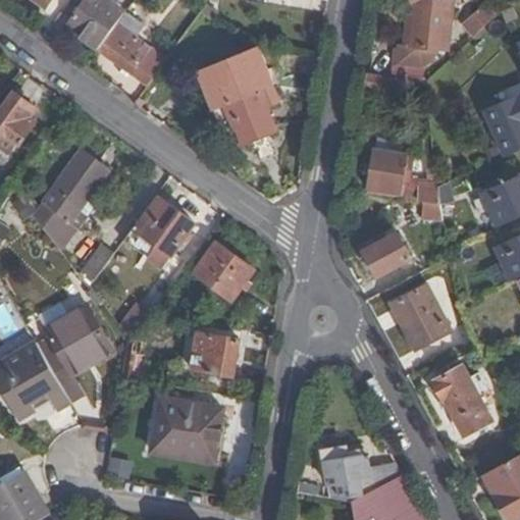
[(98,50),(99,49),(117,22),(123,13),(102,0),(85,0),(65,28),(98,50)]
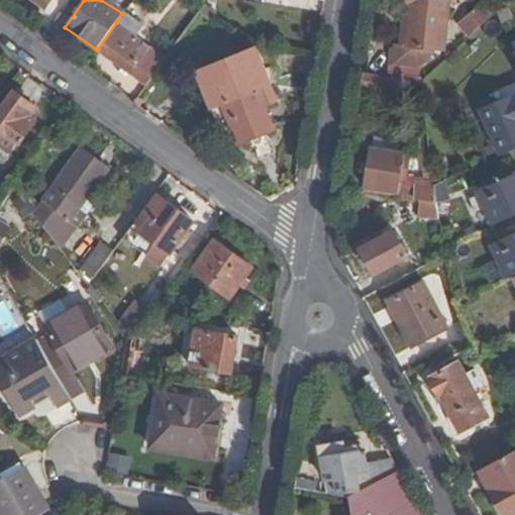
[(405,0),(413,1),(411,13),(403,12),(397,43),(393,43),(388,64),(414,69),(424,46),(425,41),(427,32),(437,34),(442,0),(405,0)]
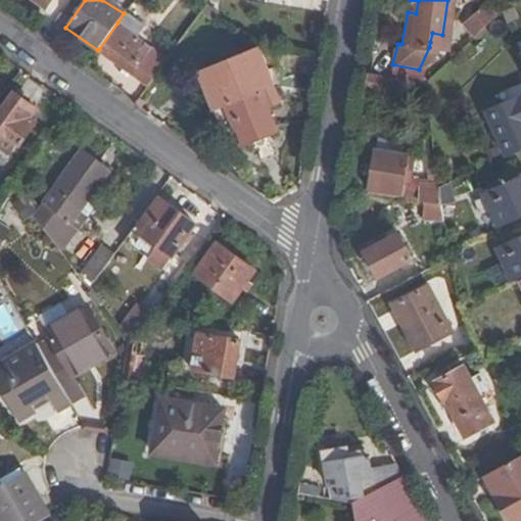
[(418,1),(410,0),(408,12),(416,13),(418,1)]
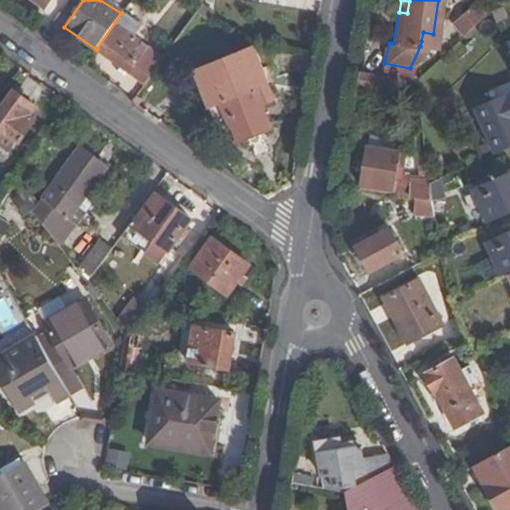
[(142,25),(122,11),(121,13),(115,22),(134,36),(142,25)]
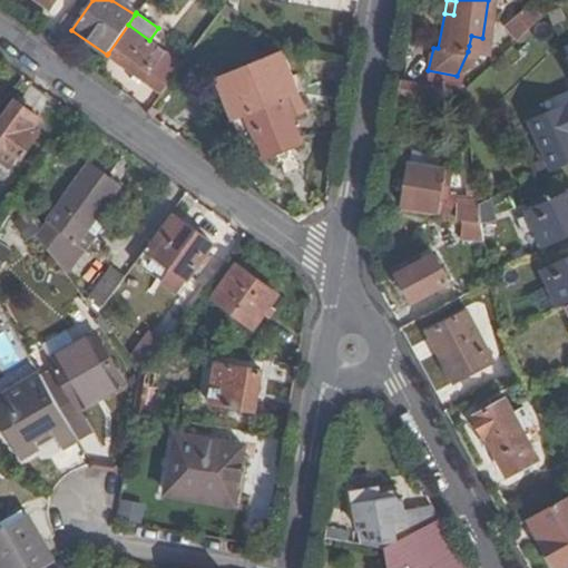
[(501,33),(512,45),(531,28),(519,17),(501,33)]
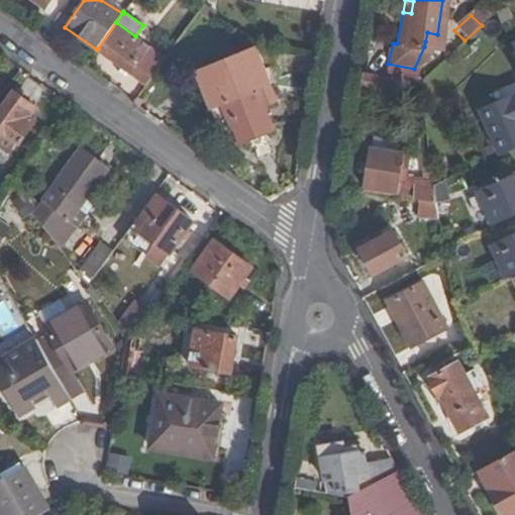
[(145,83),(164,57),(135,36),(116,22),(98,48),(145,83)]
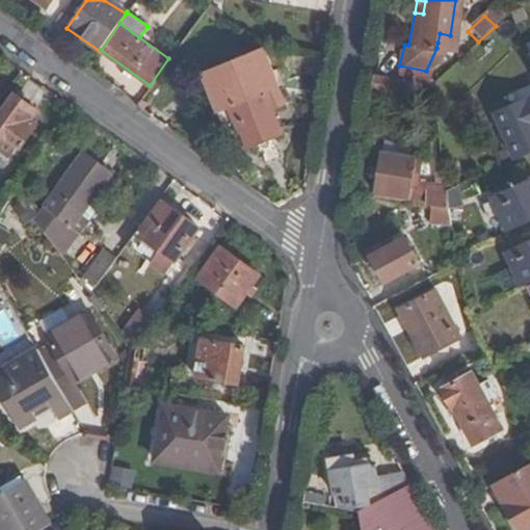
[(440,33),(438,43),(448,45),(450,35),(440,33)]
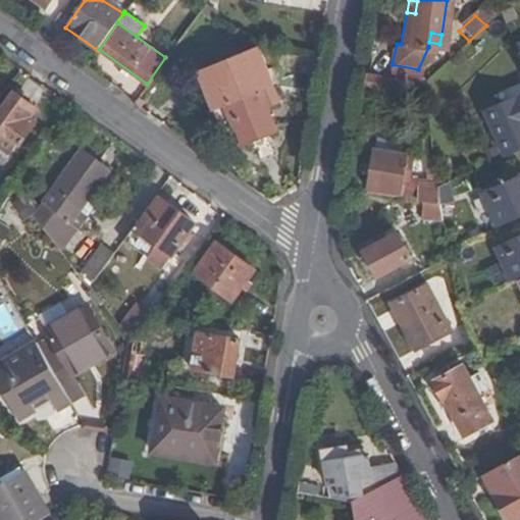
[(279,100),(258,47),(198,71),(221,125),(230,120),(242,145),(278,131),(267,105),(279,100)]
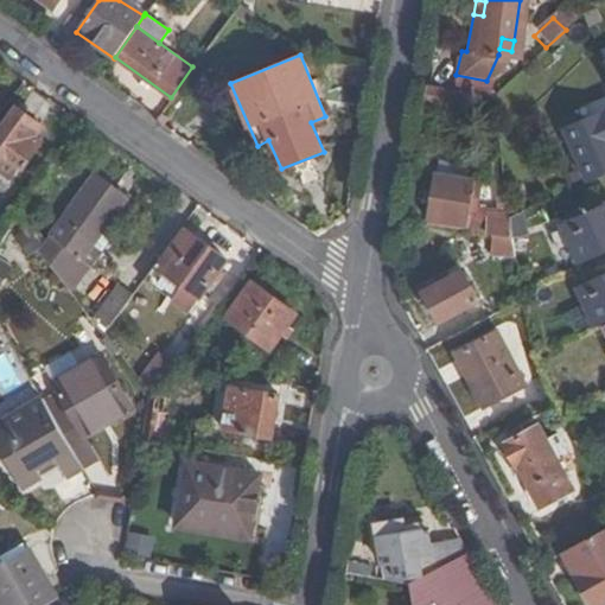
[(494,95),(426,84),(424,102),(496,114),(494,95)]
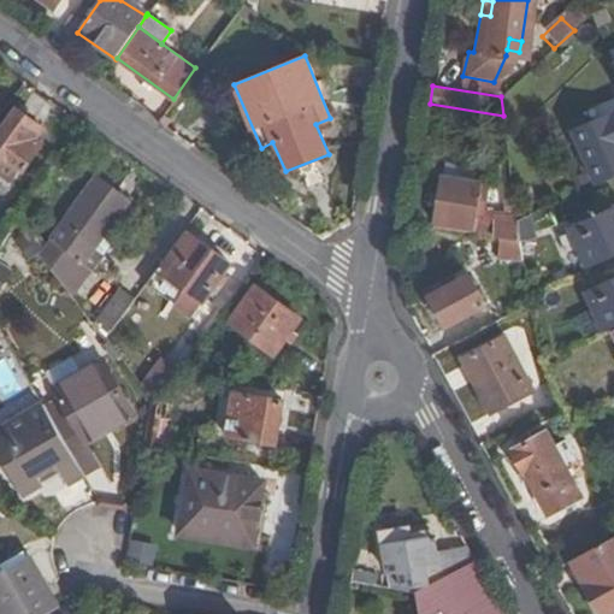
[(33,120),(15,106),(0,127),(0,178),(6,183),(17,169),(19,170),(40,142),(39,141),(43,135),(35,129),(31,135),(25,130),(33,120)]
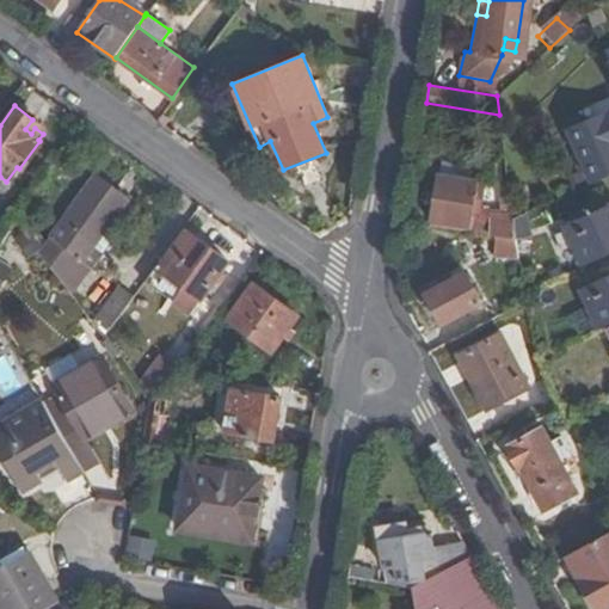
[(608,109),(560,130),(584,184),(608,173),(608,109)]
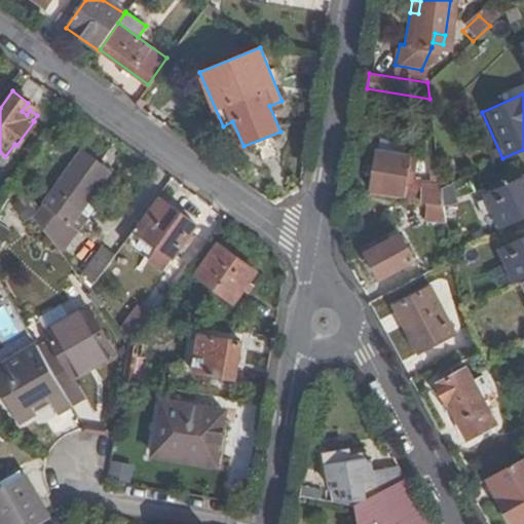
[(380,138),(378,150),(406,154),(408,143),(380,138)]
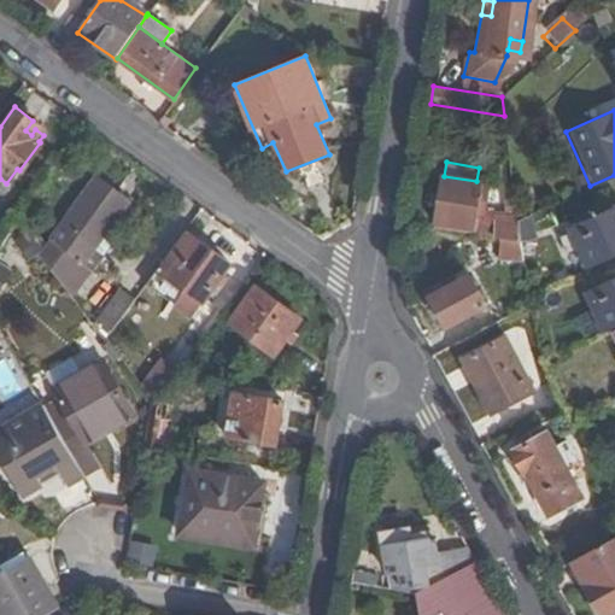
[(41,257),(72,298),(104,256),(95,250),(132,200),(98,176),(41,257)]
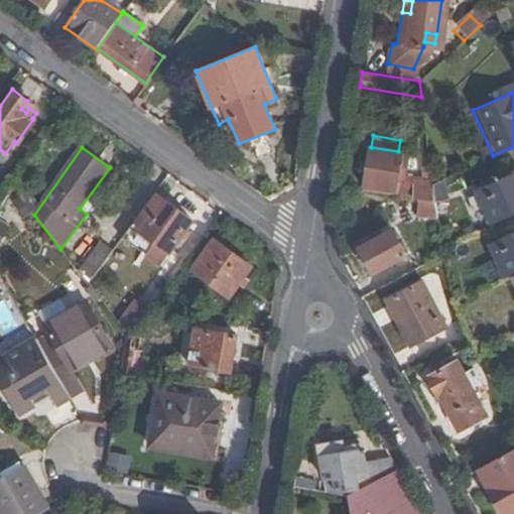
[(398,151),(371,147),(370,147),(364,185),(393,189),(394,180),(403,182),(408,153),(398,151)]
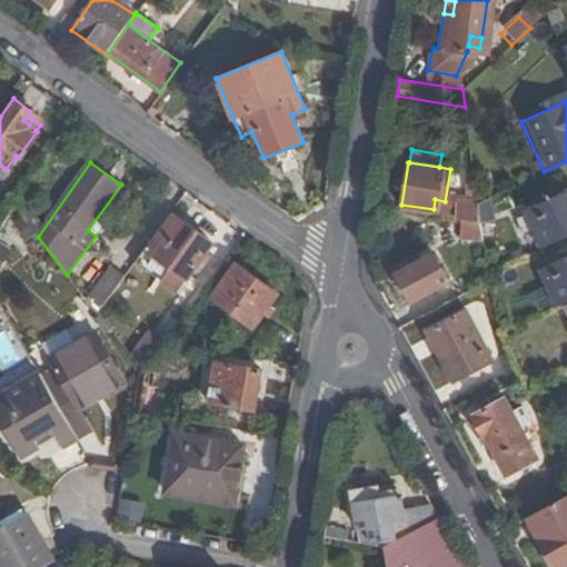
[(566,189),(524,209),(539,247),(566,235),(566,189)]
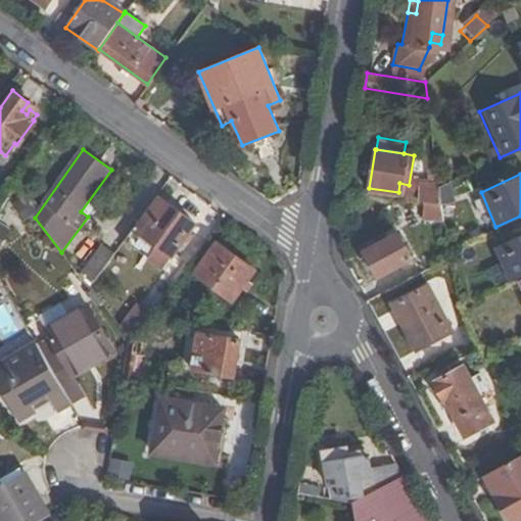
[(421,183),(418,201),(441,205),(438,185),(421,183)]
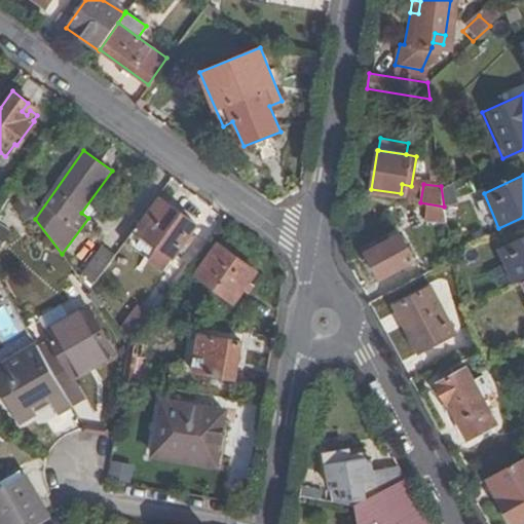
[(157,195),(124,240),(134,247),(163,269),(178,249),(182,252),(189,242),(185,239),(196,224),(157,195)]
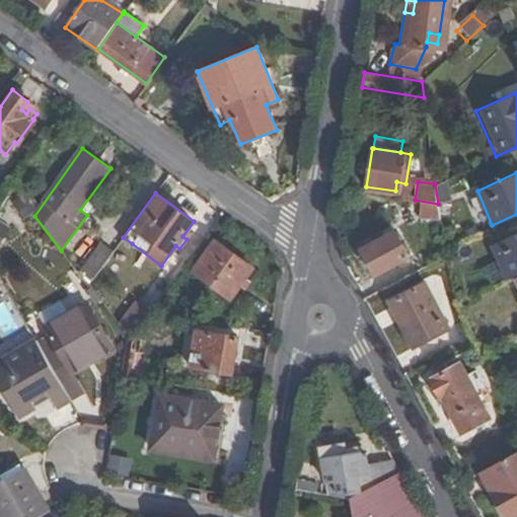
[(0,246),(3,247),(9,233),(0,229),(0,246)]
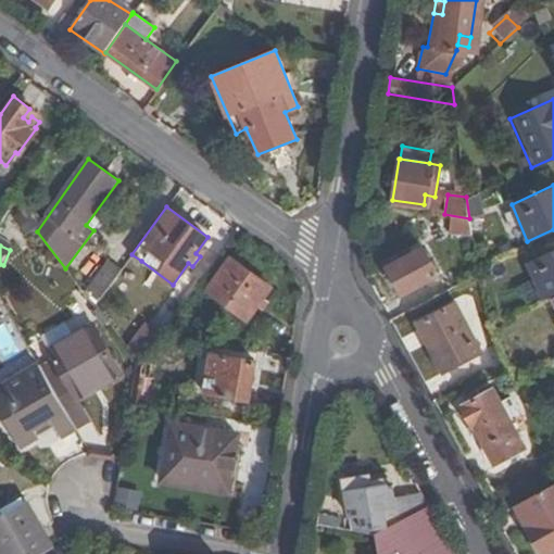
[(439,277),(425,249),(388,268),(403,297),(439,277)]
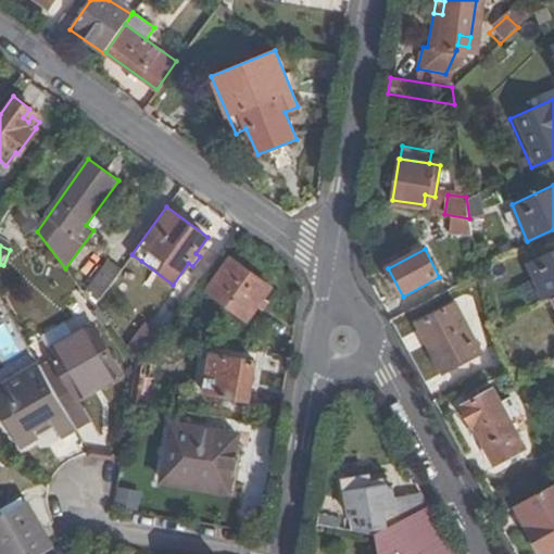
[(553,249),(526,262),(543,299),(553,292),(553,249)]
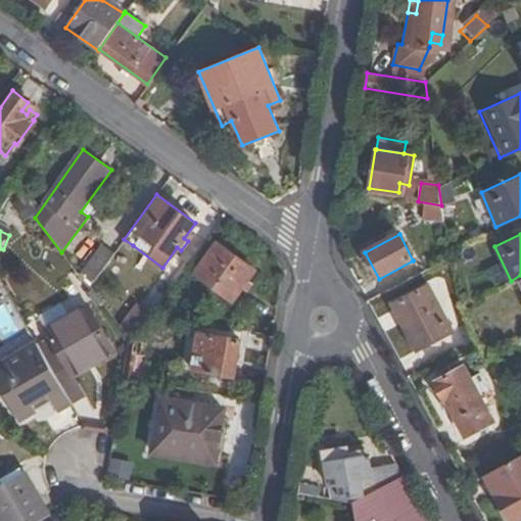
[(101,241),(82,271),(96,280),(115,250),(101,241)]
